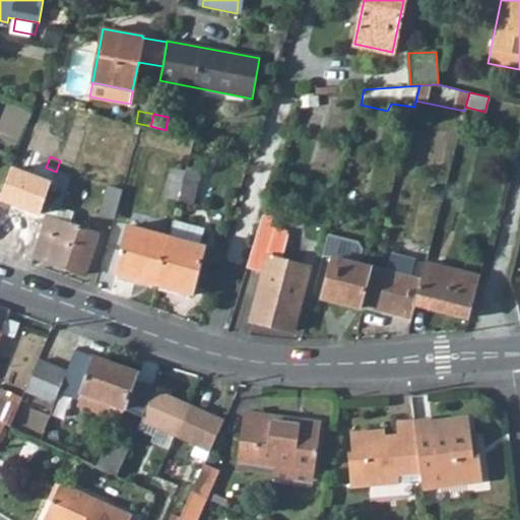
[(41,167),(30,193),(46,199),(56,172),(46,168),(41,167)]
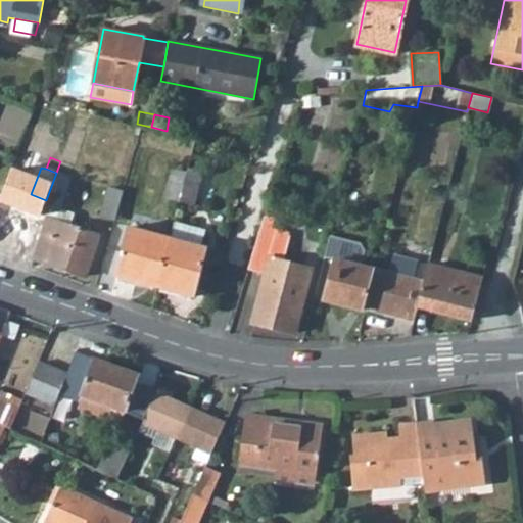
[(185,176),(200,180),(202,172),(187,168),(186,175),(185,176)]
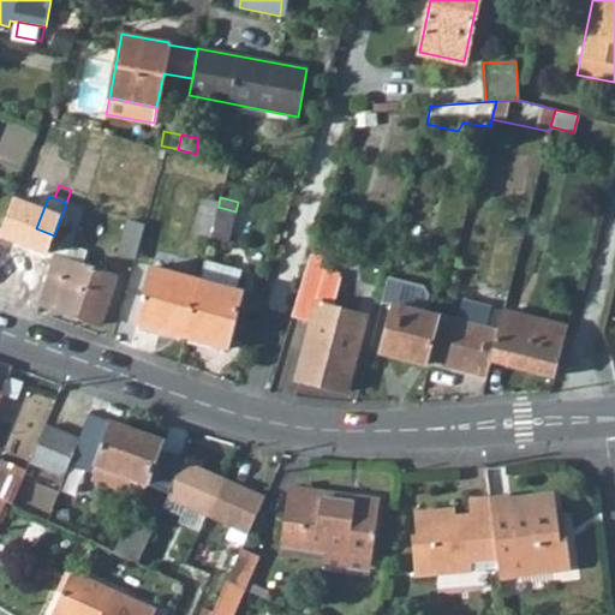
[(202,202),(195,232),(210,237),(218,207),(219,206),(202,202)]
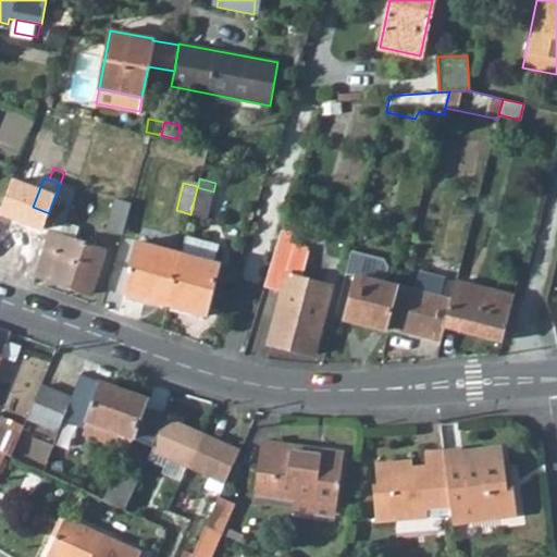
[(49,213),(46,220),(52,222),(53,219),(64,222),(75,188),(60,184),(49,213)]
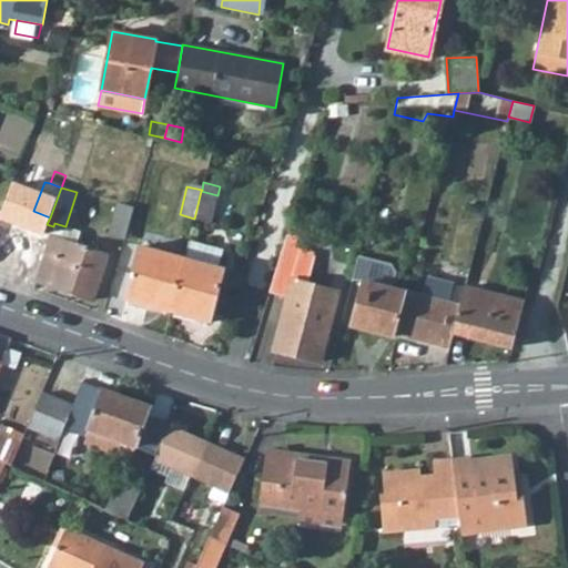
[(194,219),(211,222),(217,195),(201,191),(194,219)]
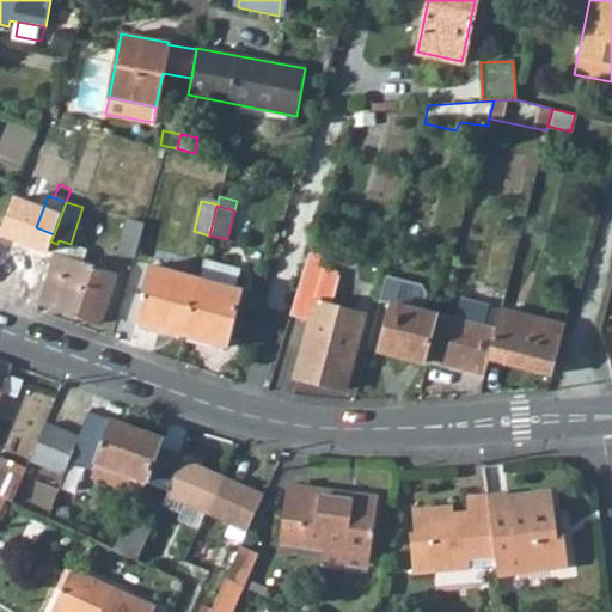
[(144,225),(127,219),(117,251),(135,256),(144,225)]
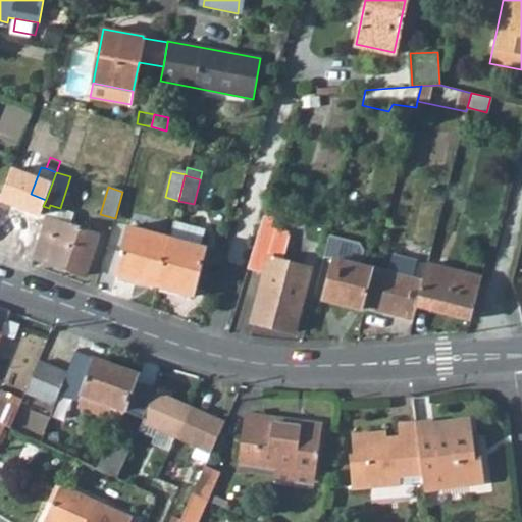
[(46,216),(70,224),(74,213),(60,208),(50,205),(49,208),(46,216)]
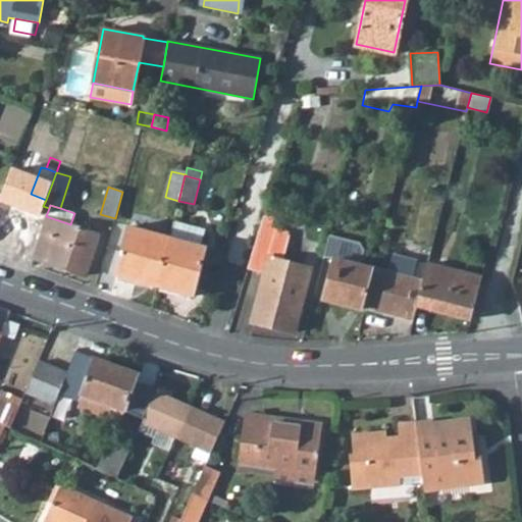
[(264,215),(248,268),(265,273),(252,321),(294,332),(310,267),(281,260),(289,233),(270,227),(273,218),(264,215)]
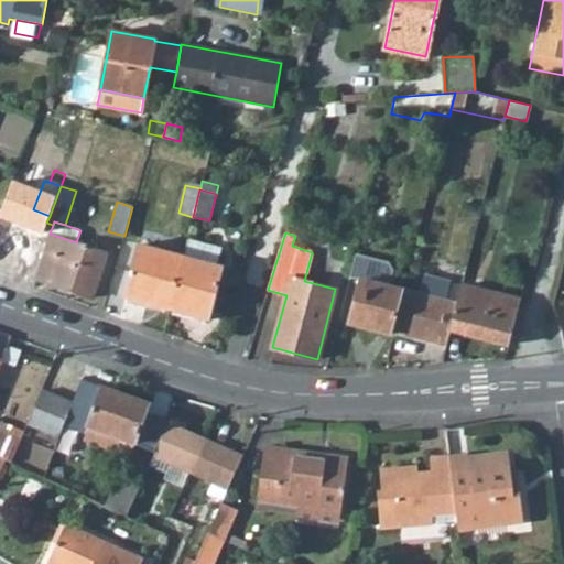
[(50,234),(35,278),(93,297),(108,253),(76,242),(50,234)]
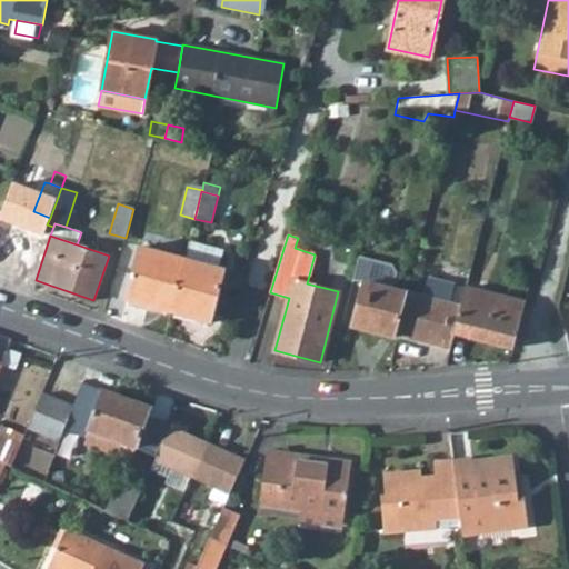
[(185,258),(172,307),(191,312),(190,317),(210,322),(225,268),(219,267),(223,250),(189,241),(185,258)]
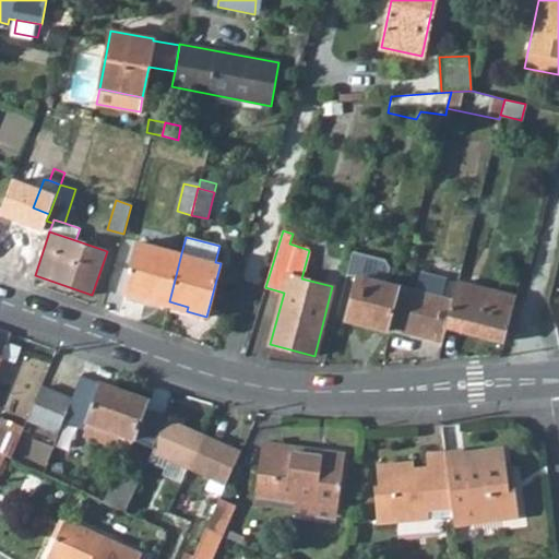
[(0,239),(0,264),(20,272),(27,249),(0,239)]
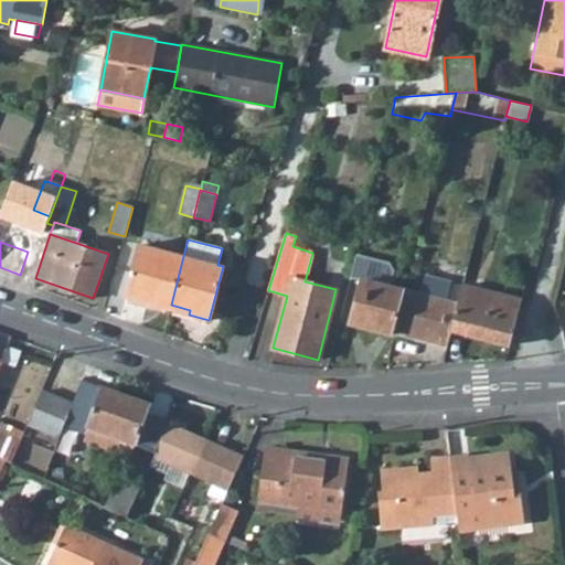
[(139,244),(125,297),(151,305),(152,300),(171,305),(183,256),(139,244)]
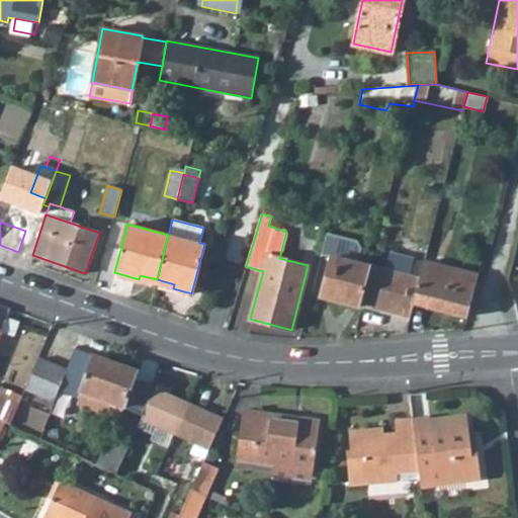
[(370,265),(360,304),(410,317),(413,303),(419,278),(410,276),(414,258),(389,252),(384,269),(370,265)]
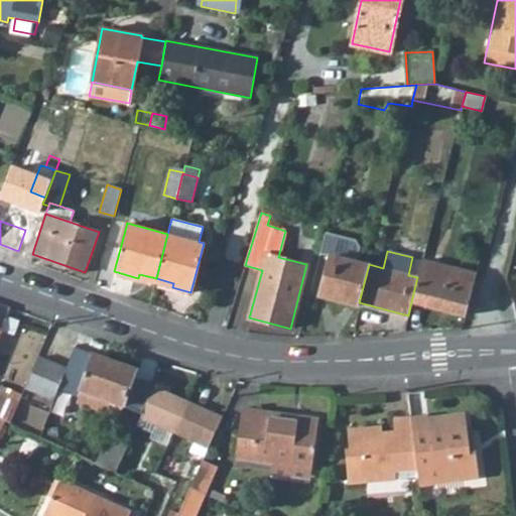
[(331,254),(319,294),(359,304),(359,302),(369,264),(331,254)]
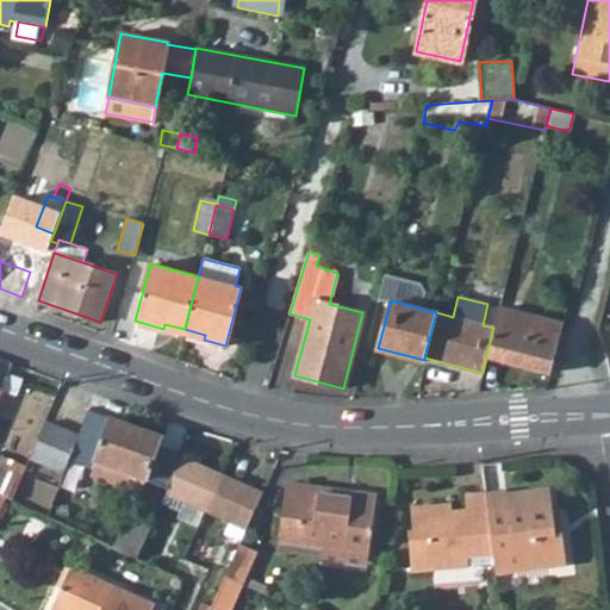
[(483,325),(493,328),(498,307),(487,304),(483,325)]
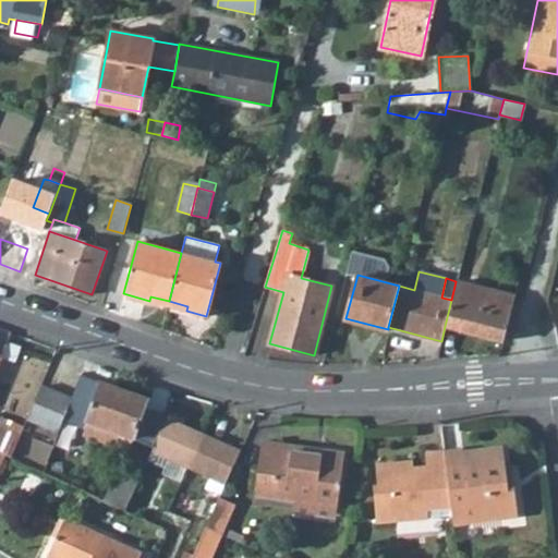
[(451,300),(445,326),(502,340),(514,295),(456,281),(451,300)]
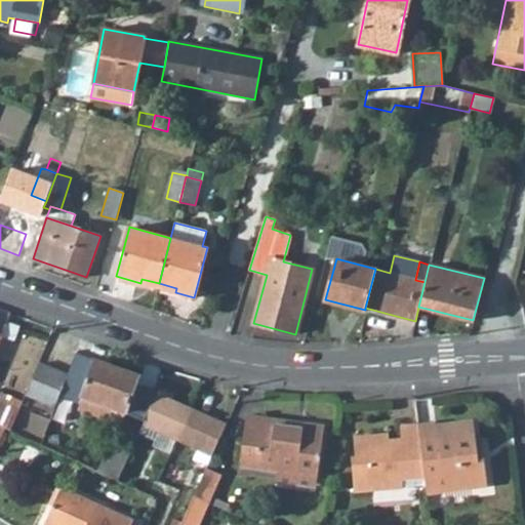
[(140,283),(158,287),(159,283),(142,279),(140,283)]
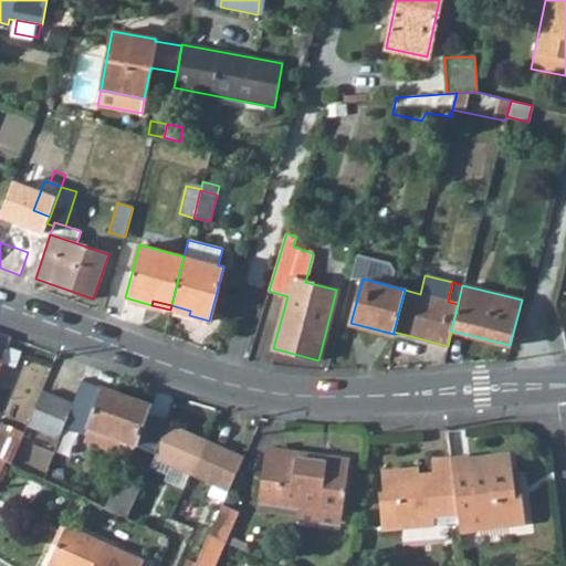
[(170,310),(189,315),(190,311),(171,305),(170,310)]
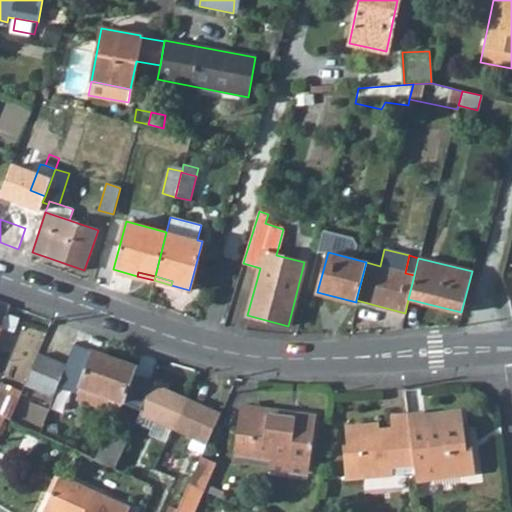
[(0,415),(4,417),(10,420),(18,400),(0,392),(0,330),(2,327),(6,315),(9,304),(0,301),(0,415)]
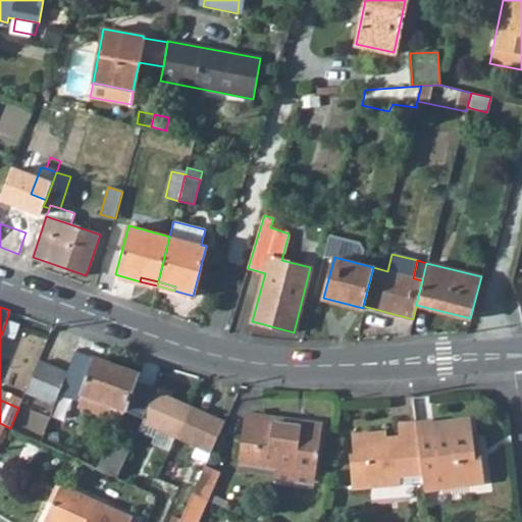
[(14,337),(18,325),(6,321),(2,333),(14,337)]
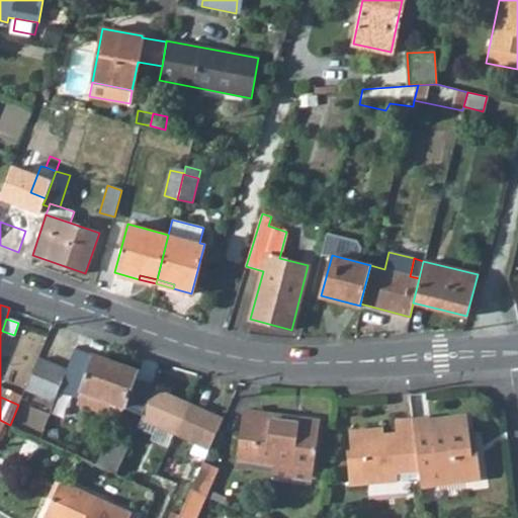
[(50,415),(40,439),(116,473),(128,445),(109,437),(102,453),(73,439),(78,430),(73,427),(64,422),(77,390),(104,400),(101,409),(121,416),(124,407),(139,371),(75,348),(67,369),(56,399),(50,415)]
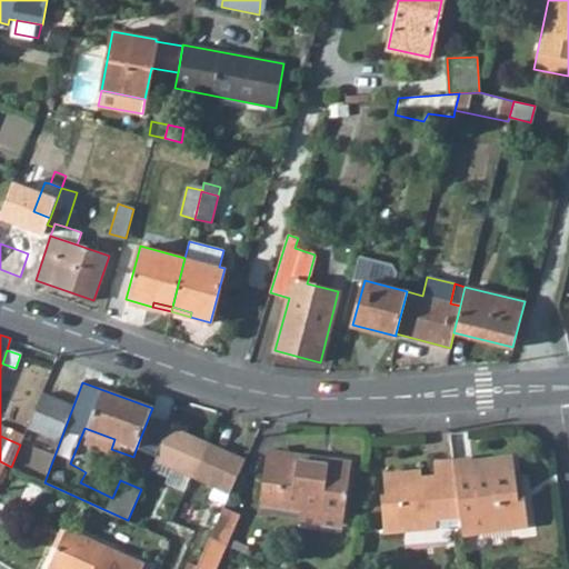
[(42,393),(29,426),(61,438),(73,406),(42,393)]
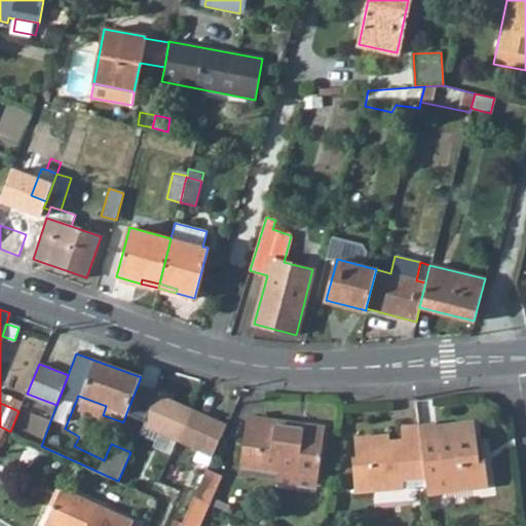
[(23,403),(0,391),(0,403),(19,411),(20,409),(23,403)]
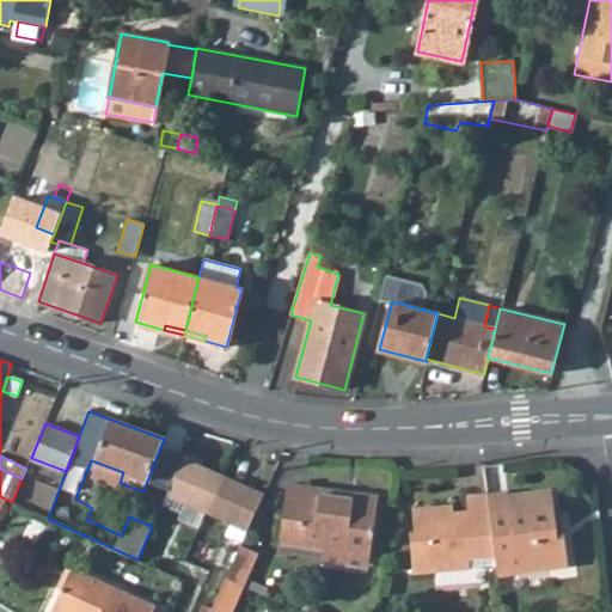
[(26,469),(23,476),(59,490),(66,471),(31,458),(26,469)]
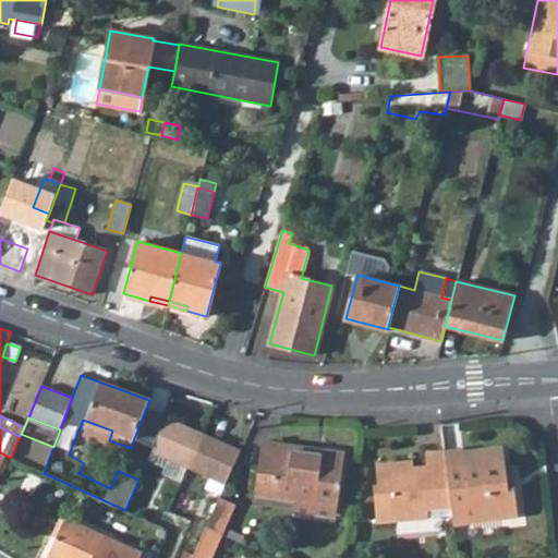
[(167,417),(152,452),(187,469),(203,434),(167,417)]
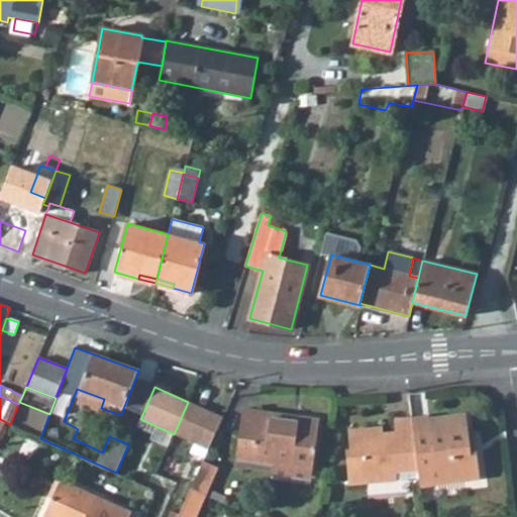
[(73,426),(83,401),(101,408),(104,399),(77,389),(64,421),(73,426)]
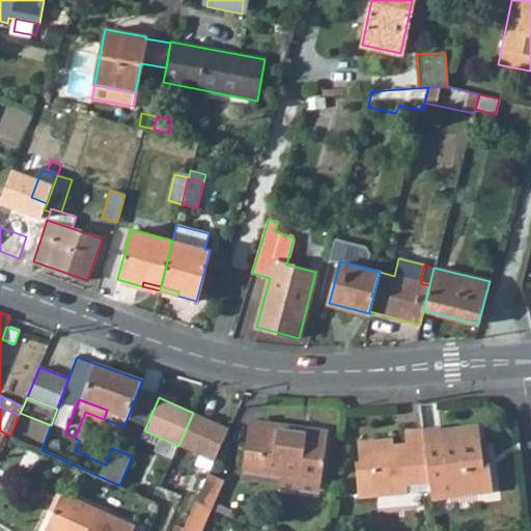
[(193,413),(178,446),(214,462),(228,428),(193,413)]
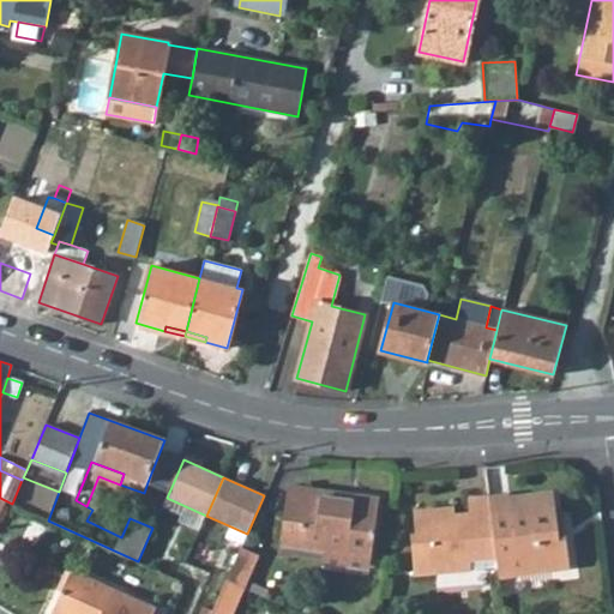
[(288,486),(280,545),(324,551),(372,557),(379,498),(354,494),(353,500),(309,494),(311,488),(288,486)]
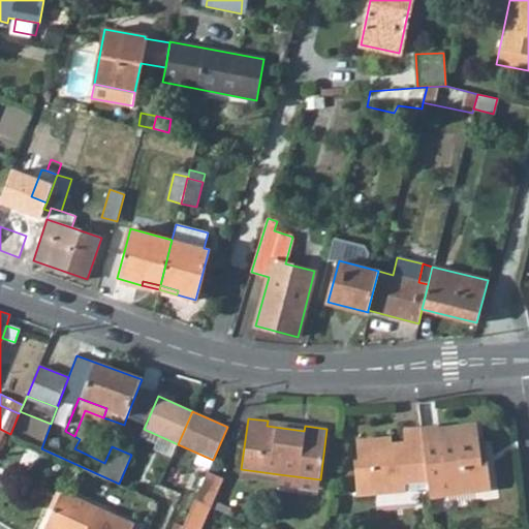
[(304,431),(305,426),(268,421),(267,426),(304,431)]
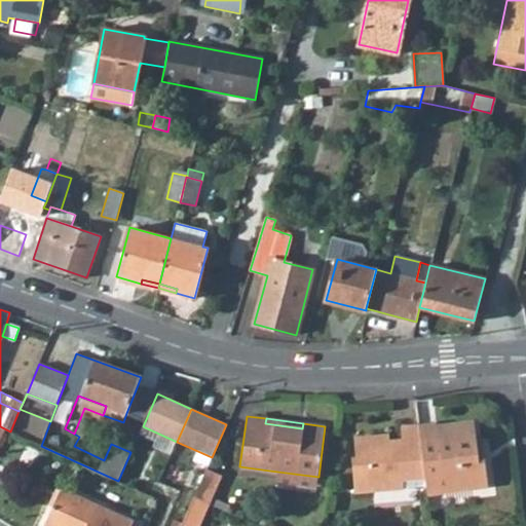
[(425,479),(427,494),(489,486),(486,460),(480,461),(477,439),(475,421),(437,426),(437,424),(419,426),(425,479)]
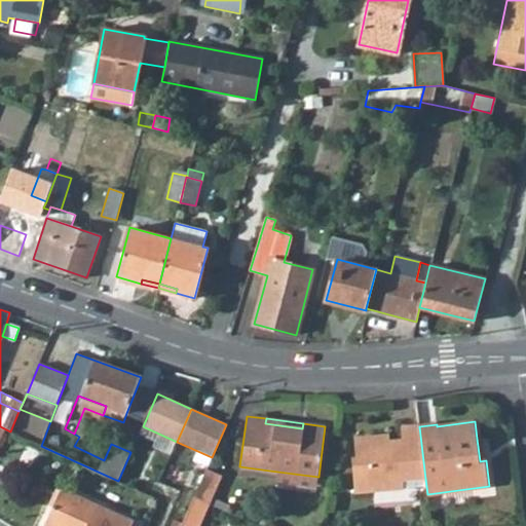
[(352,458),(354,492),(404,489),(403,481),(425,479),(419,426),(419,425),(401,427),(403,445),(389,446),(388,436),(354,438),(355,458),(352,458)]
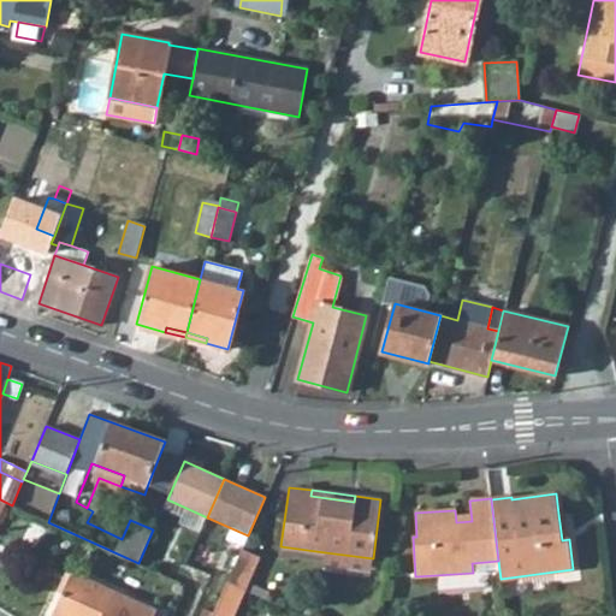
[(200,533),(207,517),(167,499),(163,508),(181,516),(177,523),(200,533)]
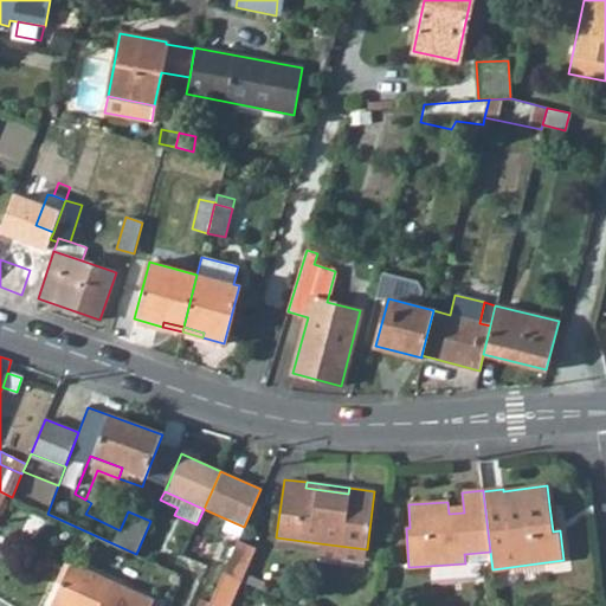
[(560,530),(556,504),(549,505),(553,532),(560,530)]
